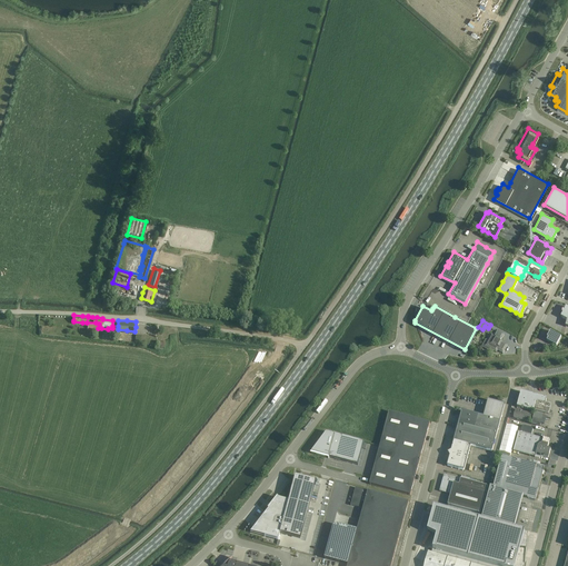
[(485,337),(484,339),(481,344),(488,347),(488,346),(495,349),(497,347),(501,350),(506,343),(500,339),(499,337),(502,331),(498,329),(495,327),(492,333),(490,331),(486,338),(485,337)]
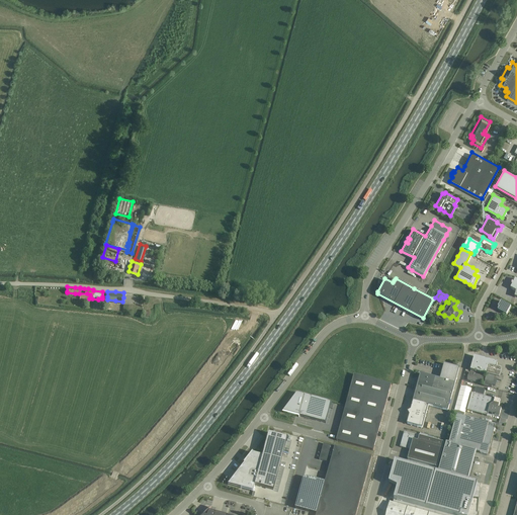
[(498,305),(497,308),(505,313),(510,305),(500,298),(497,305),(498,305)]
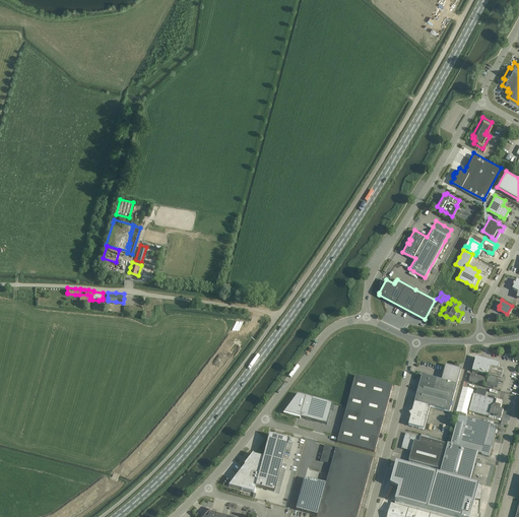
[(473,360),(471,369),(487,373),(489,364),(498,366),(498,365),(498,362),(475,354),(473,360)]
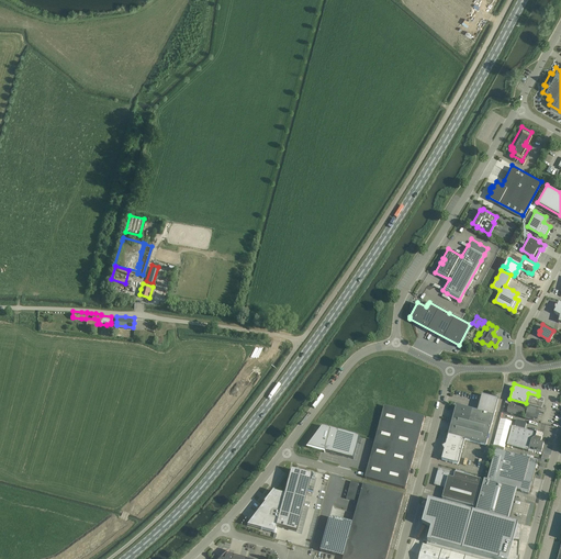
[(456,403),(446,436),(462,440),(463,437),(485,443),(497,397),(481,392),(478,403),(472,406),(471,407),(456,403)]
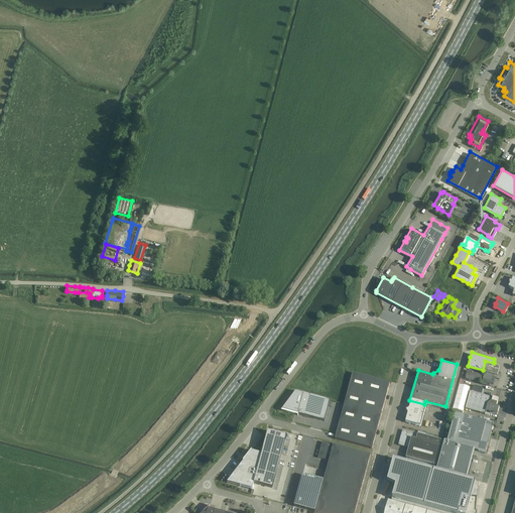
[(482,376),(481,382),(485,383),(489,384),(490,381),(493,382),(494,376),(498,377),(500,371),(498,370),(499,365),(494,363),(485,361),(483,370),(484,371),(482,376)]
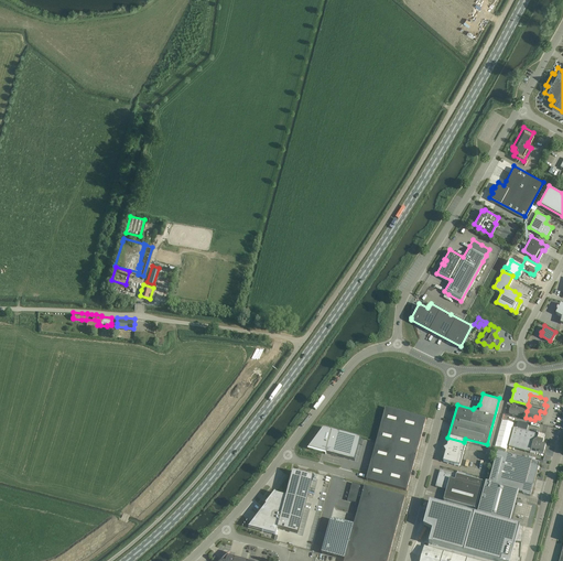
[(510,402),(508,411),(523,416),(526,407),(510,402)]
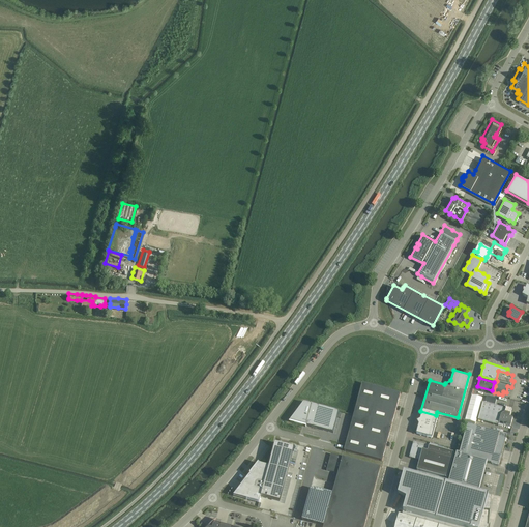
[(343,448),(376,457),(381,459),(400,390),(361,380),(343,448)]
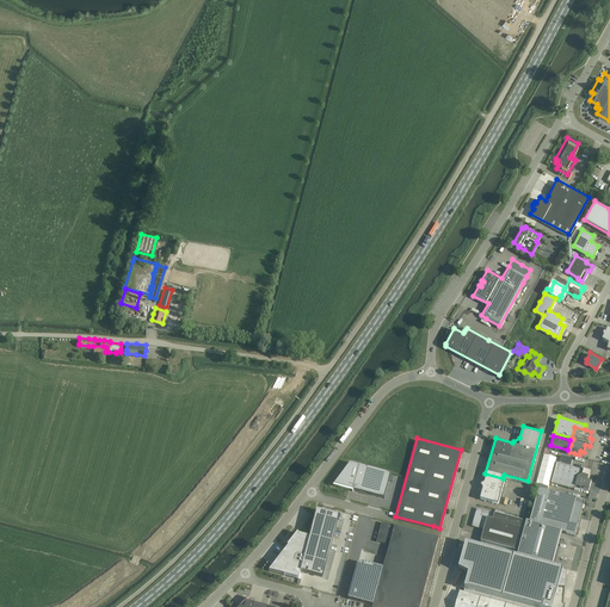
[(543,452),(535,481),(547,484),(552,470),(555,454),(543,452)]
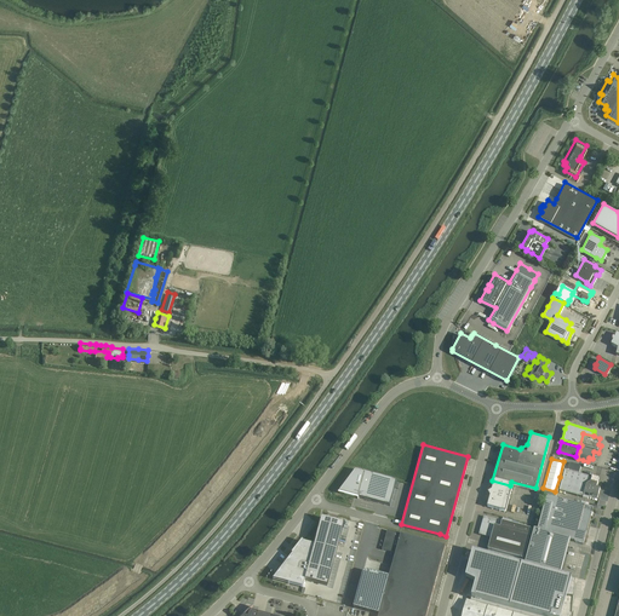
[(355,467),(338,489),(389,502),(395,478),(355,467)]
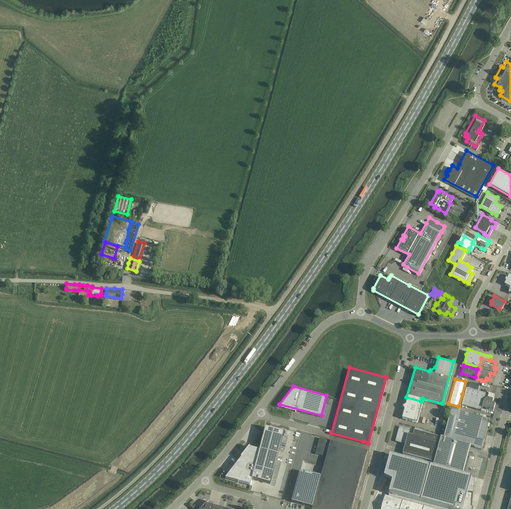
[(465,386),(461,402),(465,404),(470,405),(474,406),(479,407),(480,407),(480,408),(484,409),(485,407),(492,409),(494,401),(491,400),(493,393),(489,392),(488,392),(465,386)]
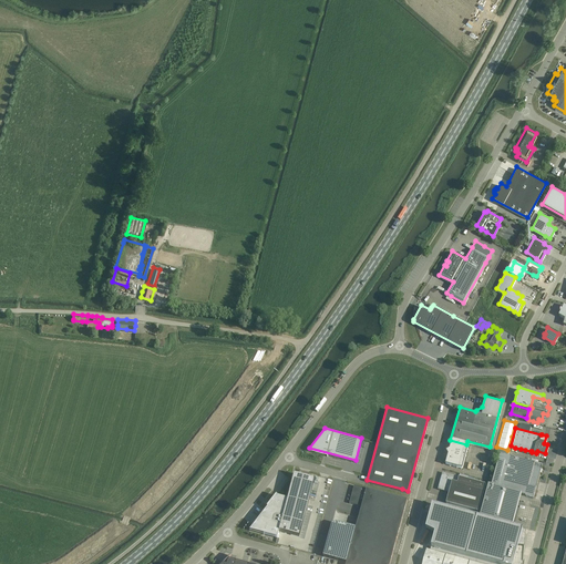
[(444,461),(461,465),(466,444),(450,440),(449,447),(445,448),(448,451),(444,461)]
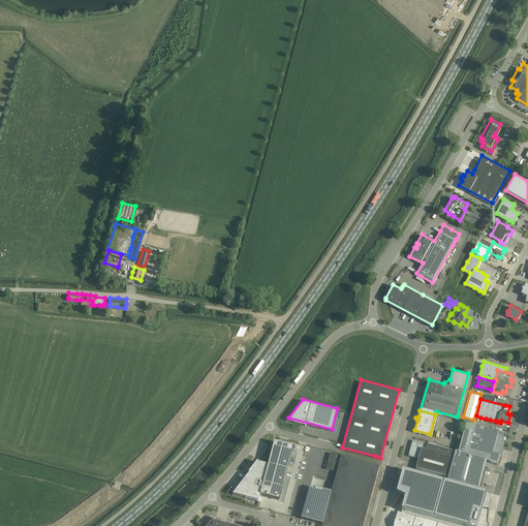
[(448,470),(446,478),(477,487),(485,458),(490,459),(489,460),(492,460),(497,462),(503,438),(504,438),(505,435),(504,435),(505,431),(501,430),(491,427),(466,421),(458,451),(455,450),(448,470)]
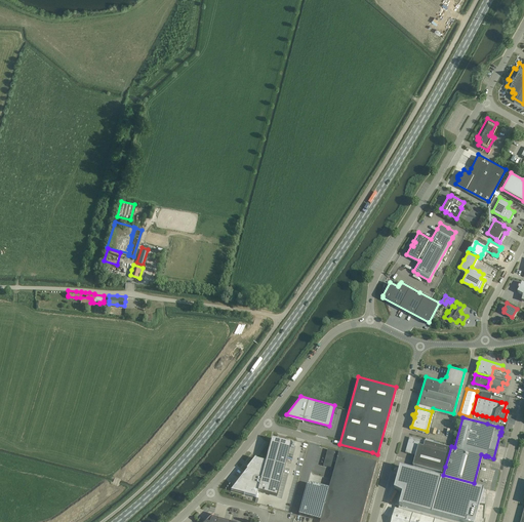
[(404,450),(414,453),(412,463),(442,472),(449,446),(408,435),(404,450)]
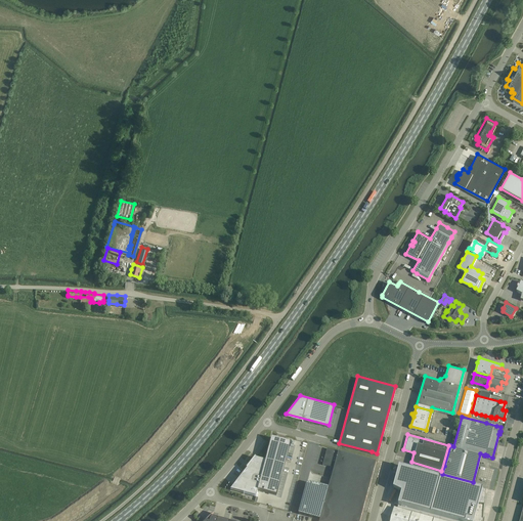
[(254,456),(229,487),(255,494),(256,488),(275,493),(290,440),(270,435),(264,459),(255,456),(254,456)]
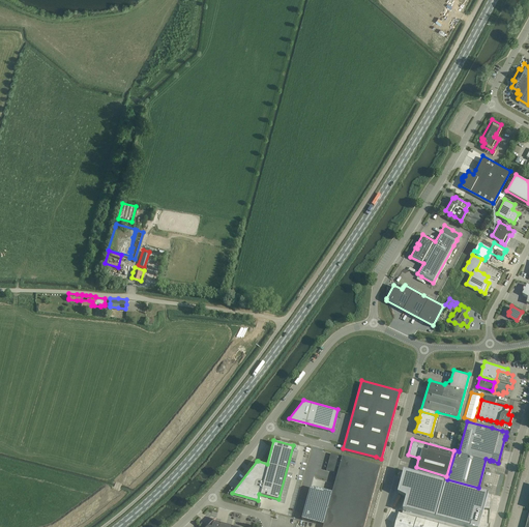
[(325,468),(329,469),(338,471),(342,455),(330,451),(325,468)]
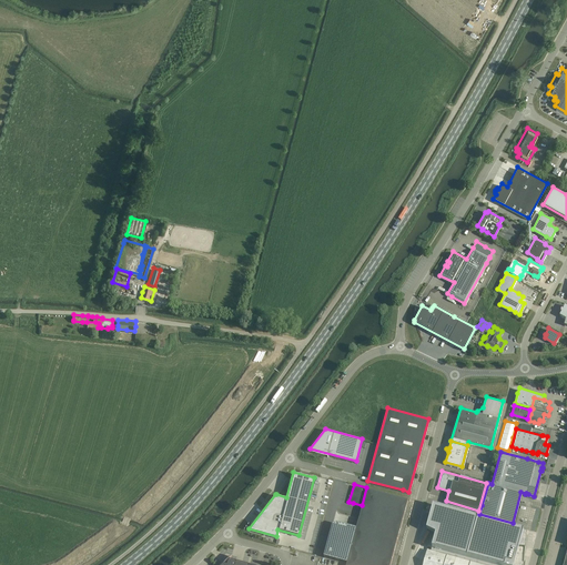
[(336,520),(332,522),(324,552),(323,554),(346,560),(345,564),(346,564),(388,564),(407,498),(366,487),(362,505),(356,525),(336,520)]
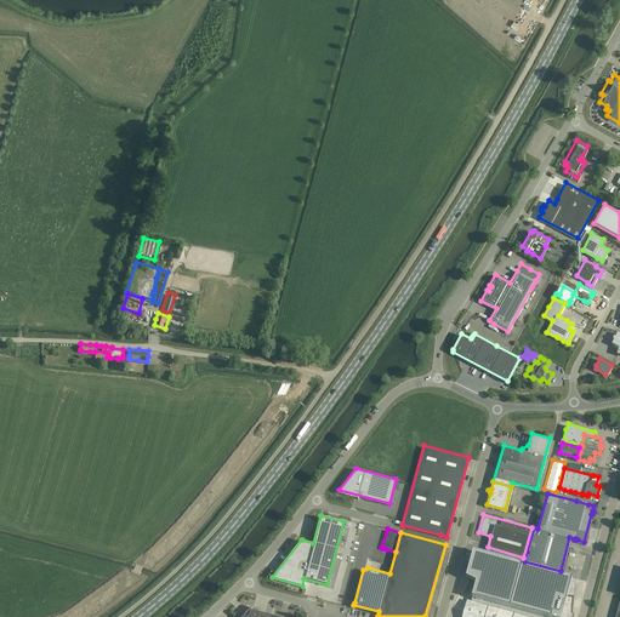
[(461,616),(460,616),(559,616),(567,593),(573,594),(574,577),(473,549),(465,576),(466,576),(473,580),(466,594),(471,595),(470,599),(466,598),(461,616)]
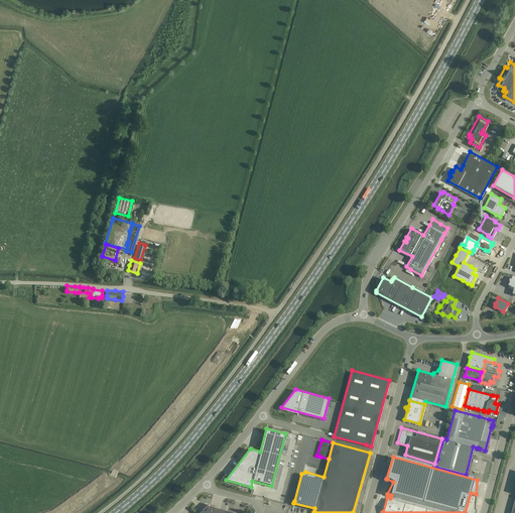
[(205,511),(205,512),(233,512),(207,506),(209,503),(206,506),(205,511)]
